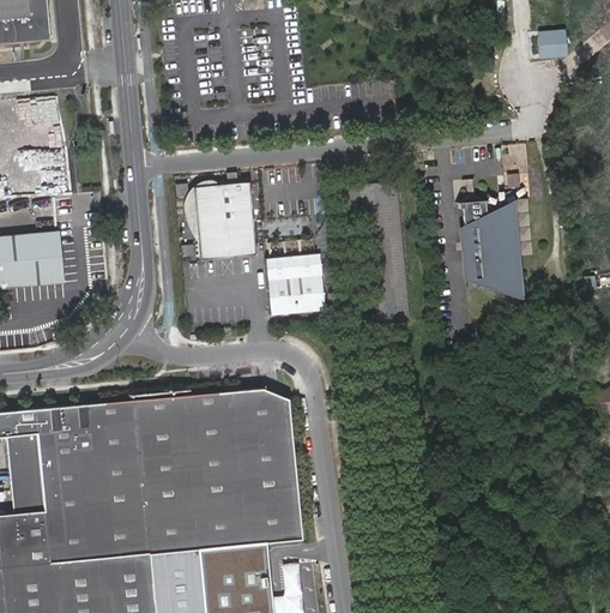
[(0,0),(0,30),(1,44),(49,40),(56,30),(53,0),(0,0)]
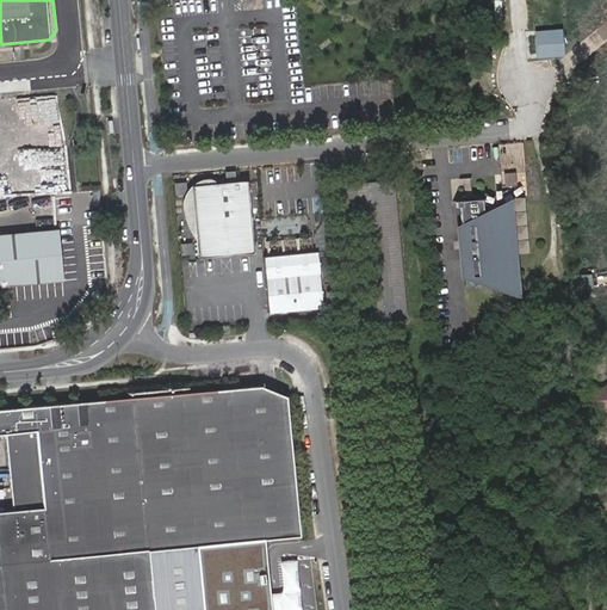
[(265,0),(246,0),(248,11),(267,8),(265,0)]
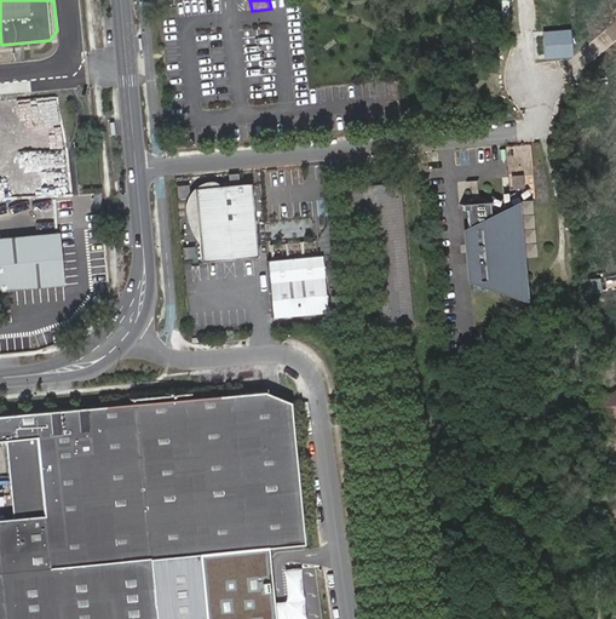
[(571,55),(570,36),(550,38),(551,56),(571,55)]
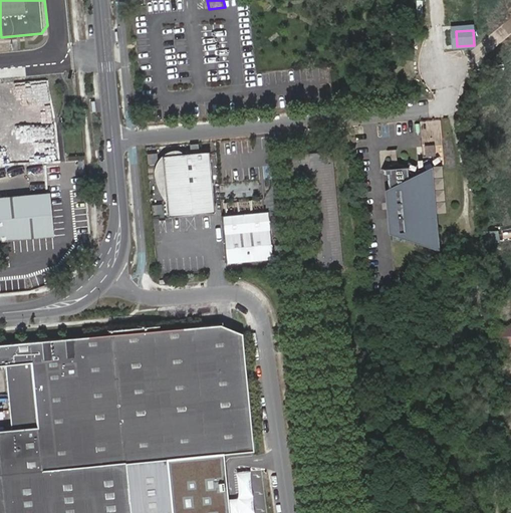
[(164,157),(185,155),(182,152),(179,151),(174,151),(171,152),(165,155),(163,157),(159,161),(156,167),(156,170),(156,176),(159,189),(165,200),(169,205),(164,157)]
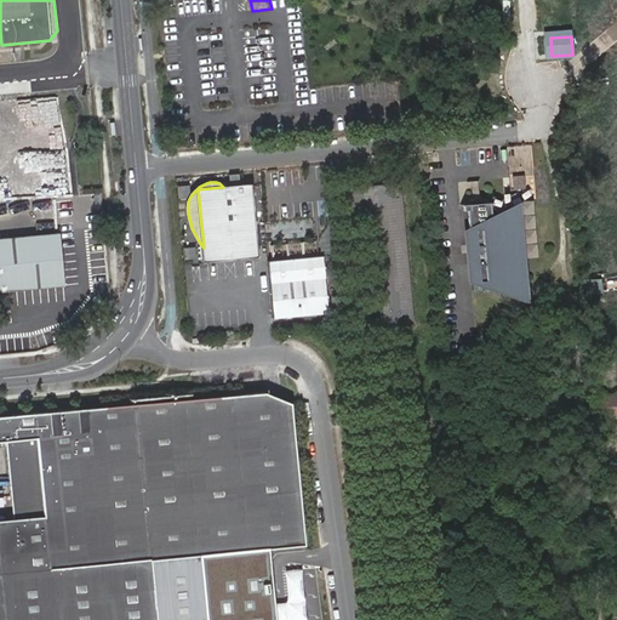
[(256,185),(199,189),(206,263),(262,259),(256,185)]
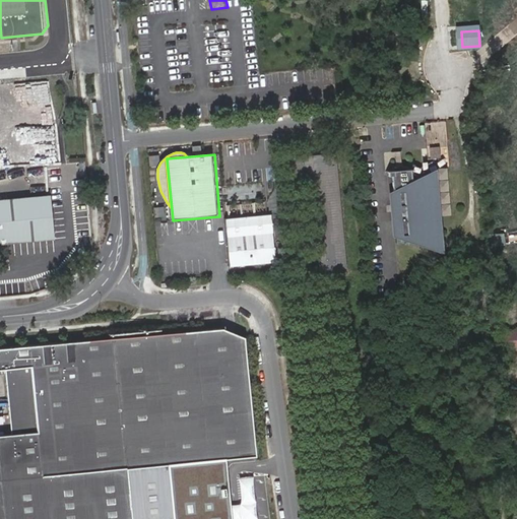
[(411,249),(435,257),(443,259),(435,180),(428,184),(415,190),(414,178),(389,180),(390,185),(393,185),(398,245),(410,244),(411,249)]
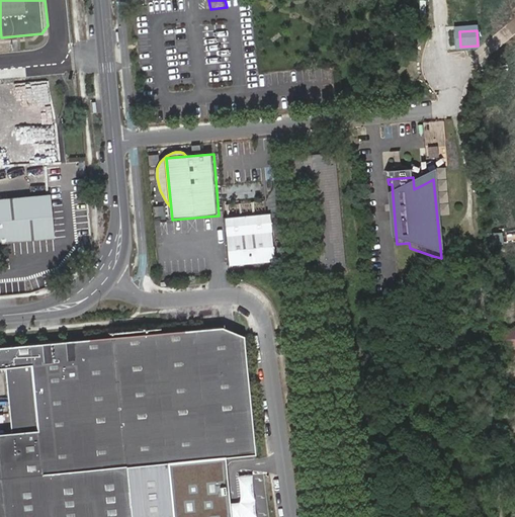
[(0,265),(22,263),(20,248),(13,248),(13,242),(58,237),(54,194),(0,199),(0,265)]
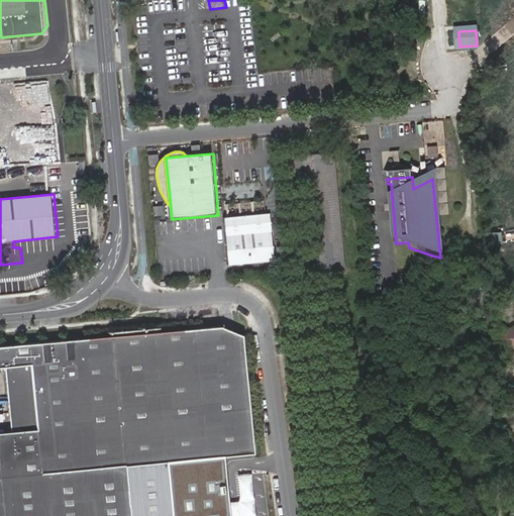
[(273,229),(226,233),(229,265),(276,261),(273,229)]
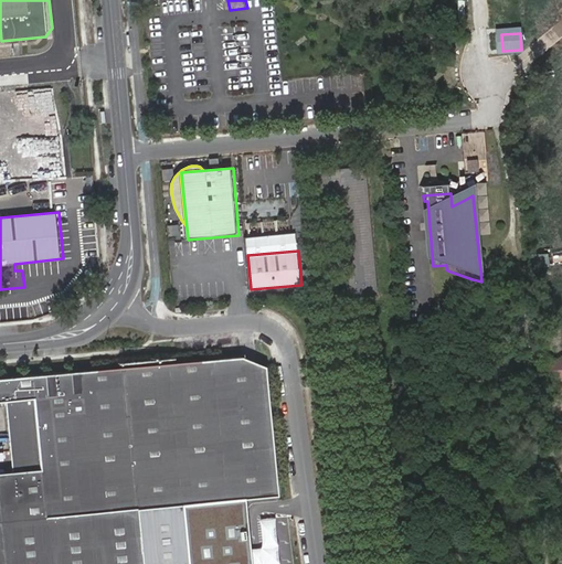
[(145,563),(140,509),(184,504),(247,499),(279,496),(267,368),(243,357),(0,379),(0,402),(7,402),(14,472),(0,474),(0,563),(145,563)]
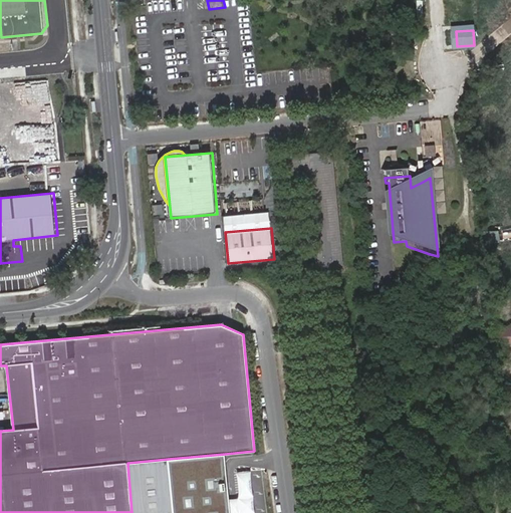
[(231,512),(225,454),(168,459),(173,512),(231,512)]
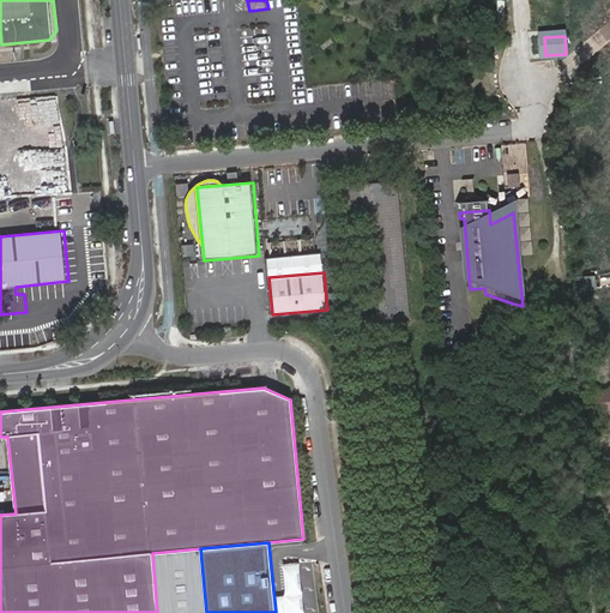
[(152,553),(157,612),(206,612),(200,548),(152,553)]
